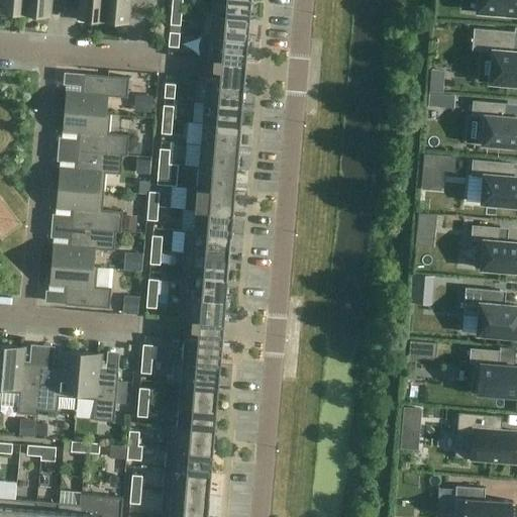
[(24,12),(25,0),(1,0),(0,10),(1,10),(0,13),(11,14),(14,11),(24,12)]
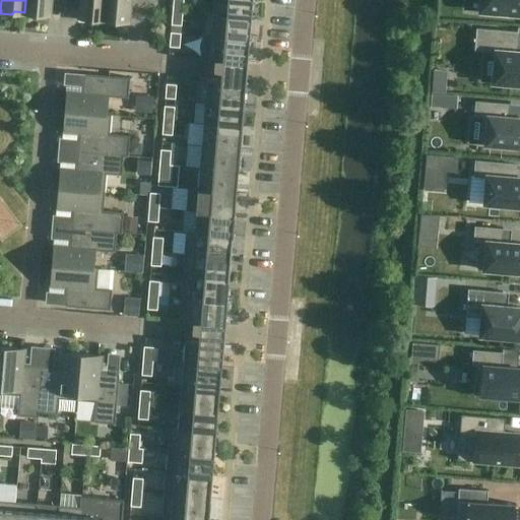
[(25,0),(24,12),(35,13),(38,17),(49,17),(49,14),(50,0),(25,0)]
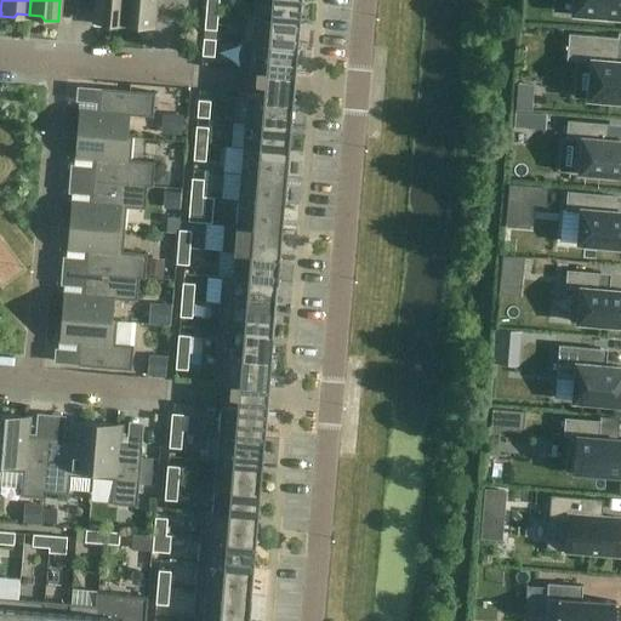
[(124,23),(125,0),(96,0),(95,21),(95,24),(108,26),(112,22),(124,23)]
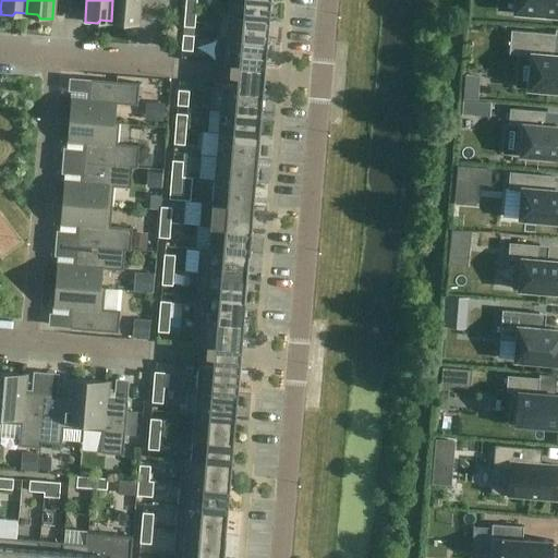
[(112,0),(111,21),(122,22),(125,25),(136,26),(137,23),(138,0),(112,0)]
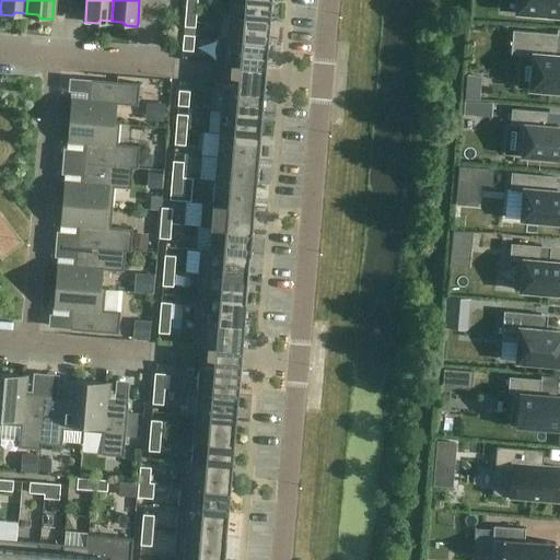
[(186,0),(185,11),(197,12),(197,0),(186,0)]
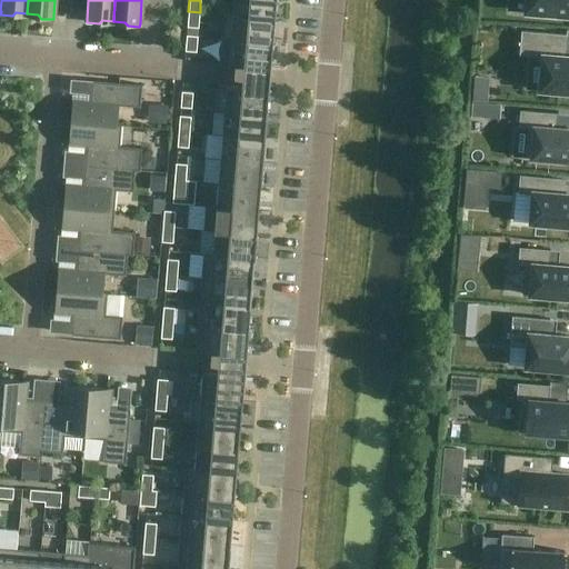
[(232,16),(275,19),(276,0),(233,0),(232,15),(232,16)]
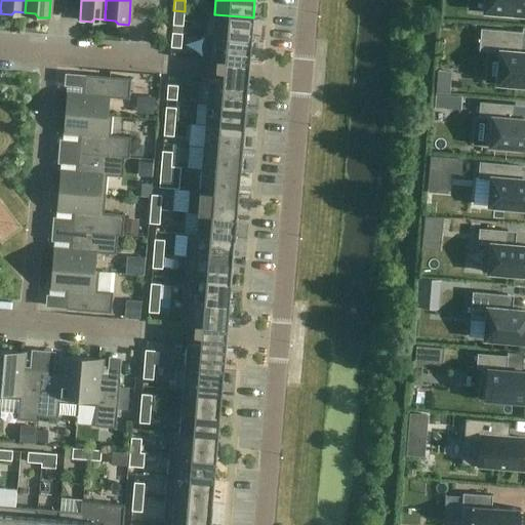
[(524,0),(485,0),(484,11),(524,14),(524,0)]
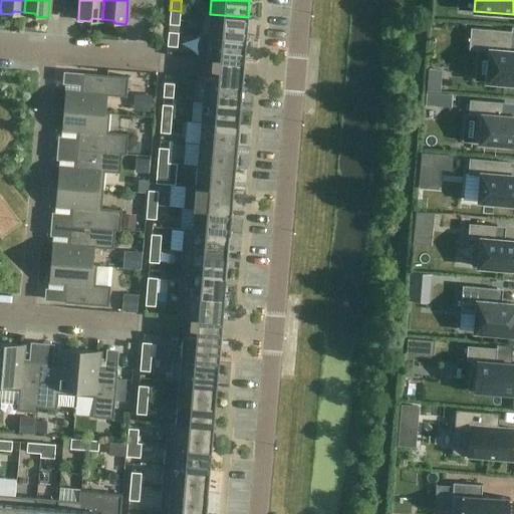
[(170,10),(169,24),(179,25),(181,11),(170,10)]
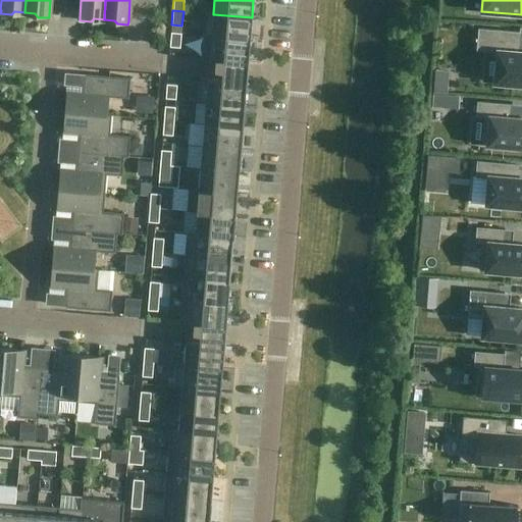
[(250,40),(252,17),(213,14),(213,13),(205,13),(203,36),(250,40)]
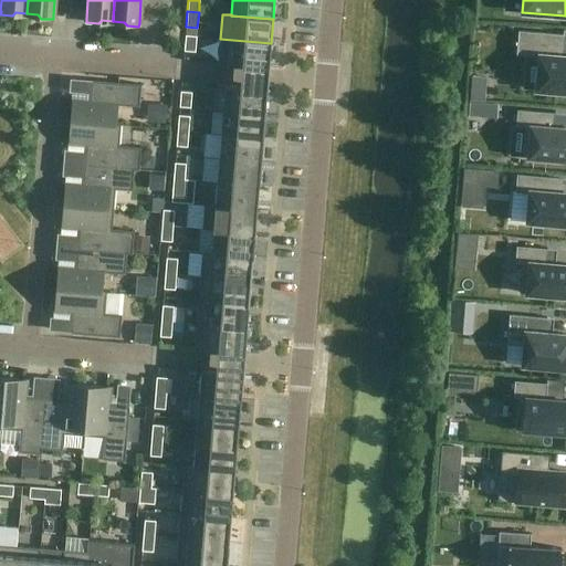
[(563,34),(519,31),(516,54),(540,56),(536,90),(565,92),(565,56),(562,56),(563,34)]
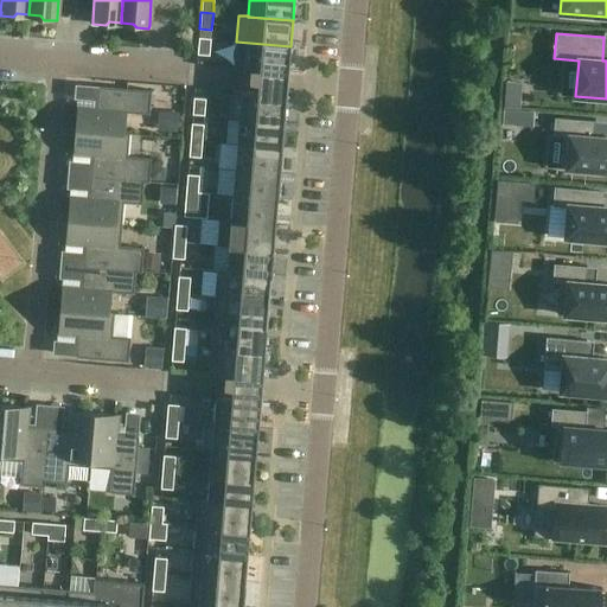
[(199,38),(197,55),(210,56),(211,39),(199,38)]
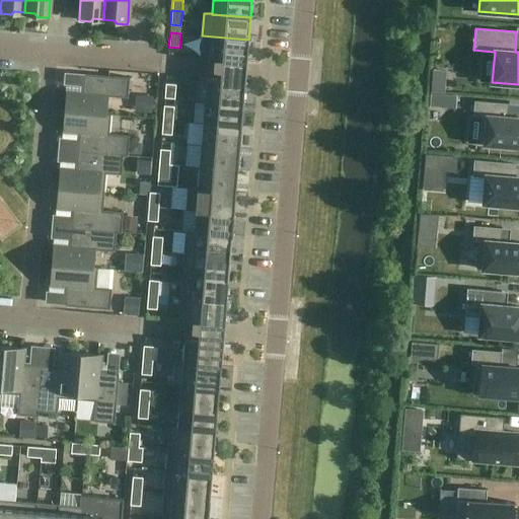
[(245,82),(246,70),(246,63),(247,63),(247,62),(246,62),(248,40),(202,35),(200,59),(221,61),(220,68),(219,79),(199,78),(197,101),(205,102),(205,101),(243,104),(245,82)]
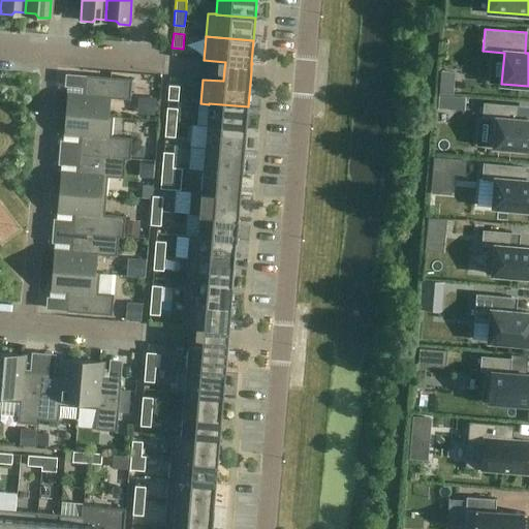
[(68,92),(66,114),(113,117),(107,116),(110,98),(130,99),(132,79),(87,74),(86,94),(68,92)]
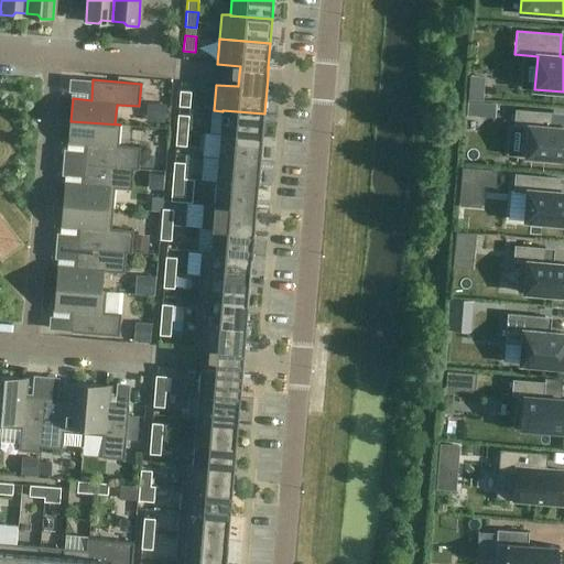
[(179,107),(190,107),(191,91),(180,91),(179,107)]
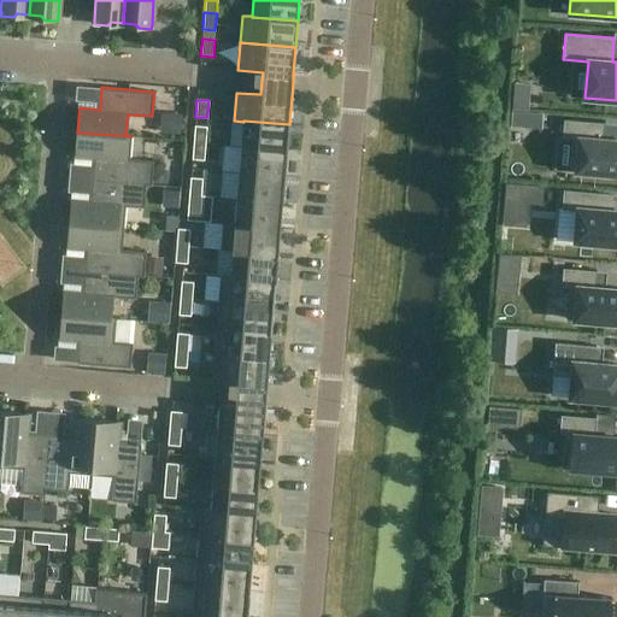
[(181,131),(182,111),(168,111),(166,131),(181,131)]
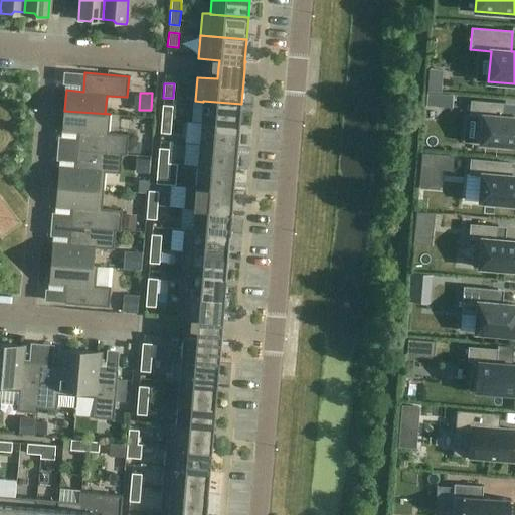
[(442,96),(441,107),(452,108),(453,97),(442,96)]
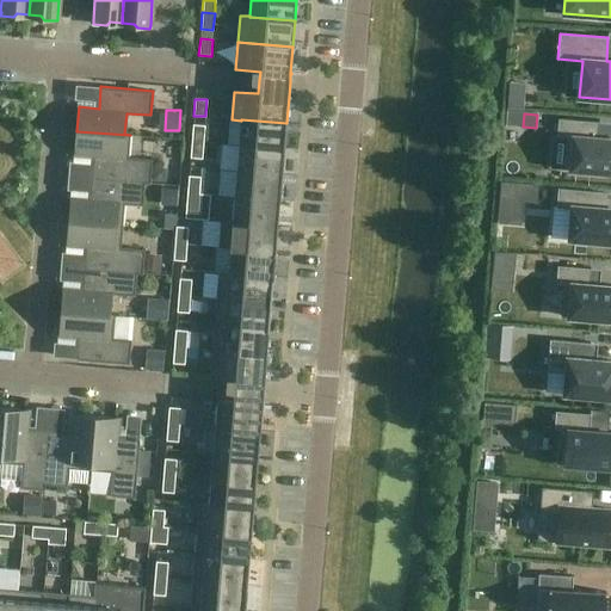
[(610,139),(594,139),(596,122),(557,118),(556,136),(566,137),(563,168),(610,172),(610,139)]
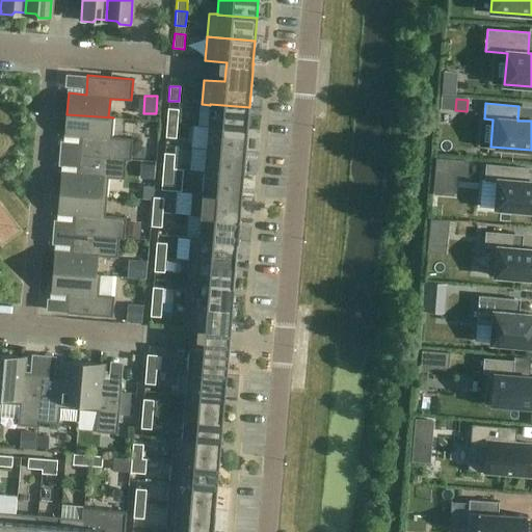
[(210,104),(210,105),(208,127),(247,130),(249,107),(210,104)]
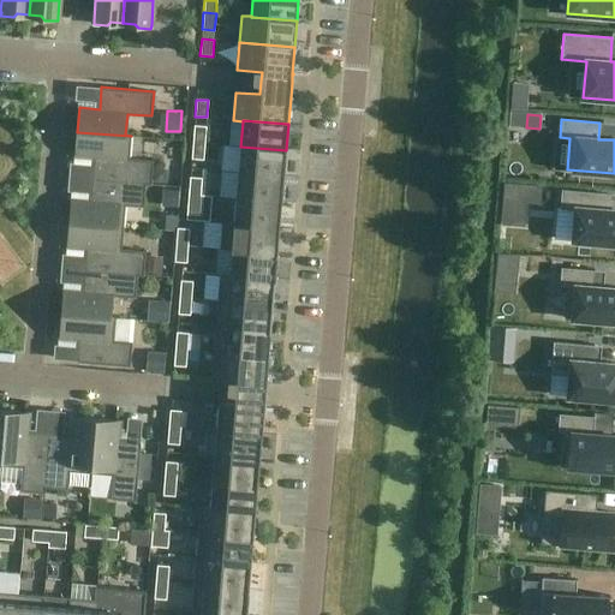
[(192,142),(204,143),(207,126),(193,125),(192,142)]
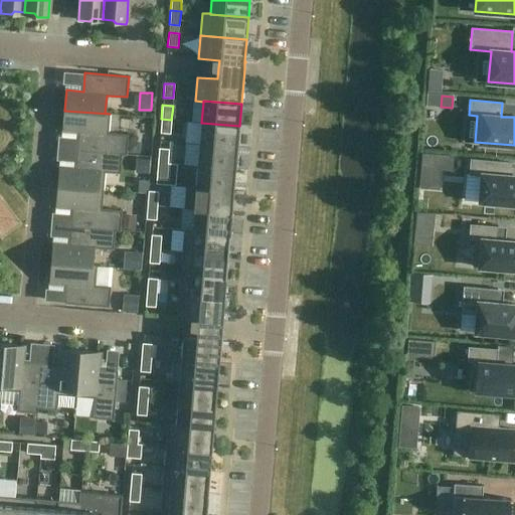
[(109,133),(110,114),(64,111),(63,131),(79,132),(78,150),(127,154),(128,134),(109,133)]
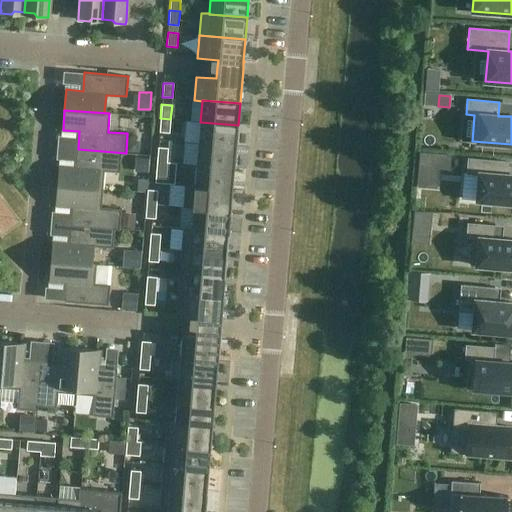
[(169,133),(170,119),(160,118),(159,132),(169,133)]
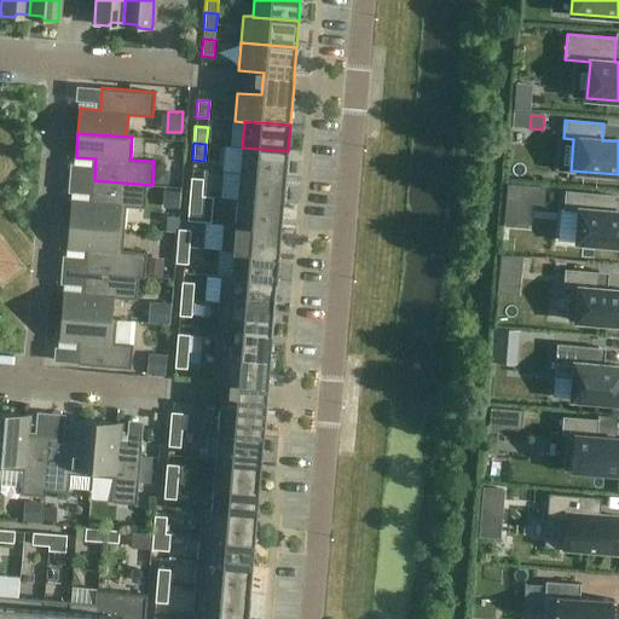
[(225,144),(226,168),(236,168),(235,144),(225,144)]
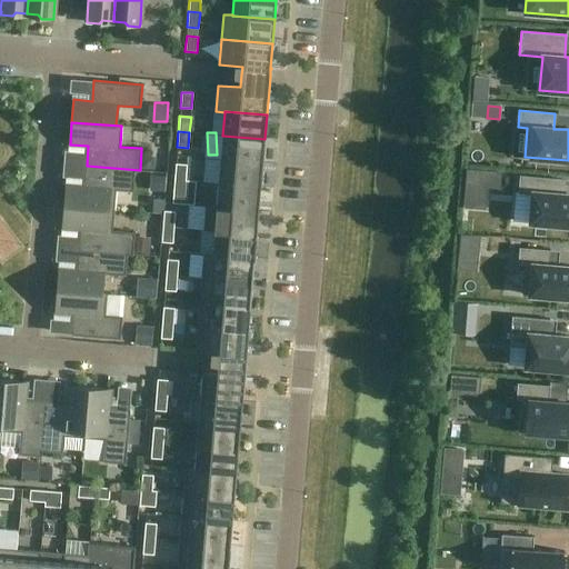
[(220,159),(262,162),(265,139),(222,136),(220,159)]
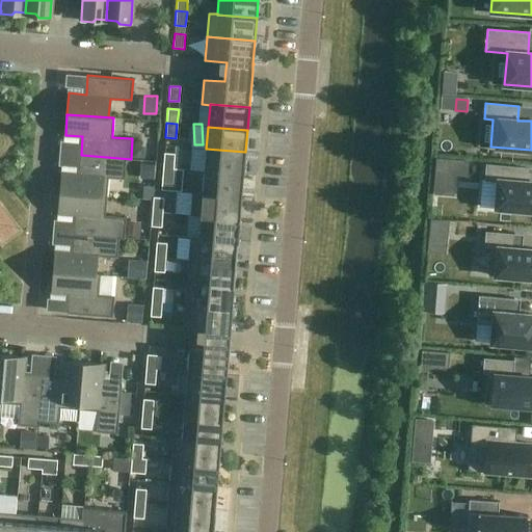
[(206,149),(204,171),(243,175),(244,175),(245,152),(206,149)]
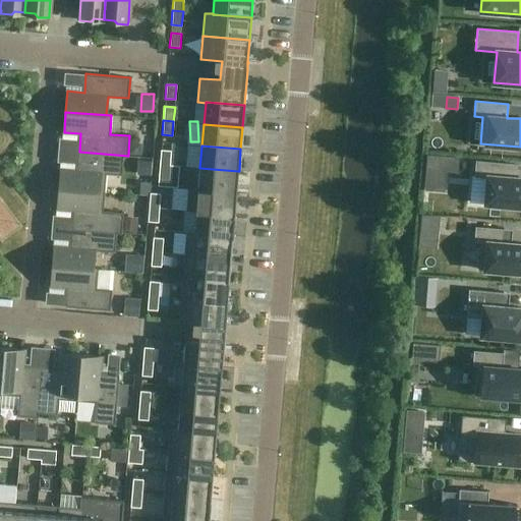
[(160,164),(170,165),(171,151),(161,150),(160,164)]
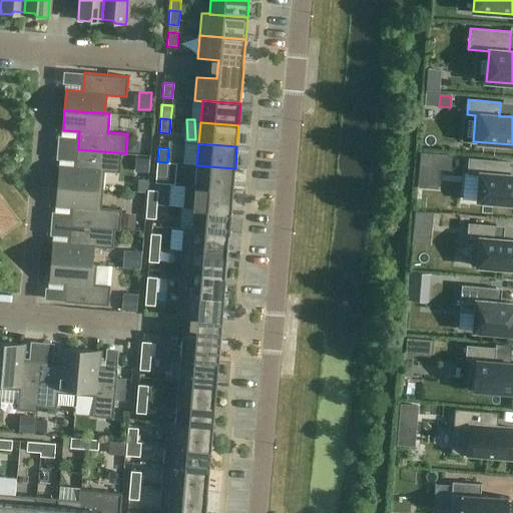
[(126,154),(126,153),(78,149),(76,166),(60,165),(58,185),(103,189),(104,171),(119,172),(121,153),(126,154)]
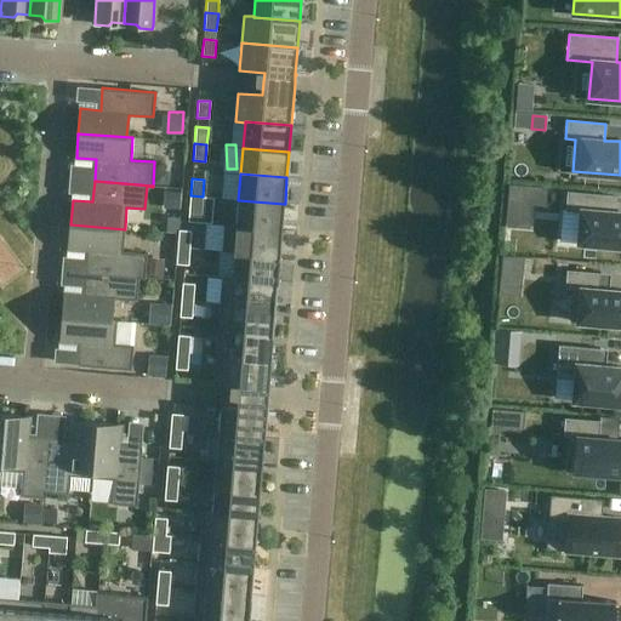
[(580,244),(609,246),(608,251),(620,251),(620,212),(616,212),(617,198),(569,193),(568,210),(582,211),(580,244)]
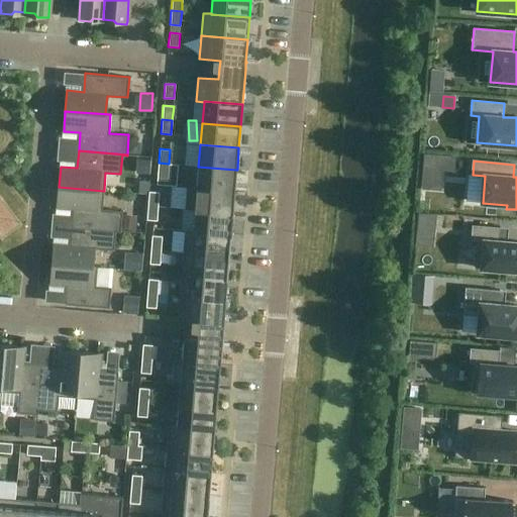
[(168,178),(169,164),(159,163),(158,177),(168,178)]
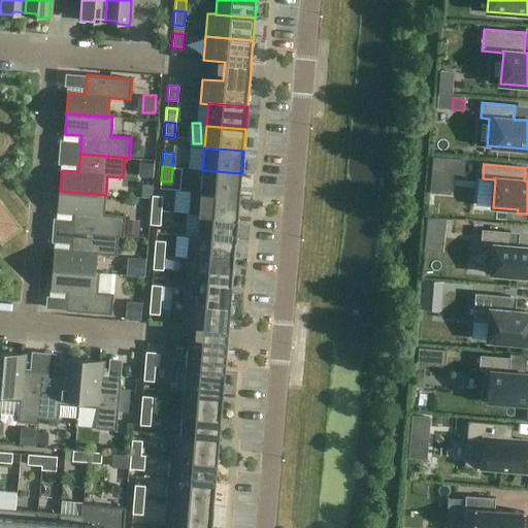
[(200,192),(239,196),(241,173),(202,170),(200,192)]
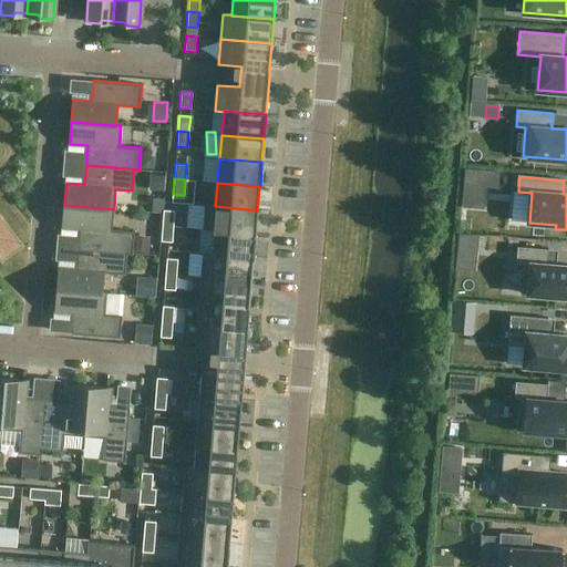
[(205,228),(206,202),(189,200),(188,228),(205,228)]
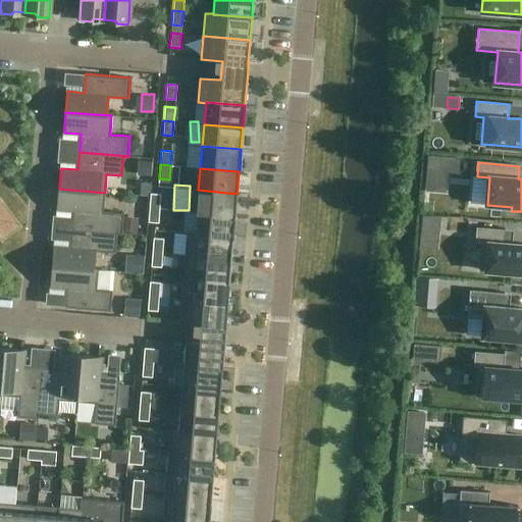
[(103,212),(105,193),(59,189),(57,210),(74,211),(72,228),(121,233),(123,213),(103,212)]
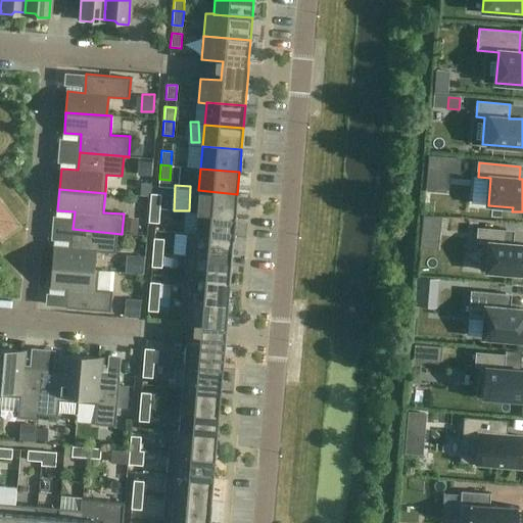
[(198,190),(197,212),(235,216),(237,194),(198,190)]
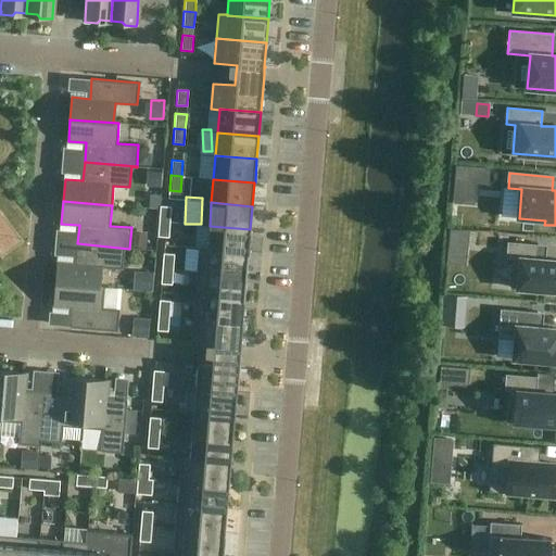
[(159,222),(169,222),(172,207),(160,206),(159,222)]
